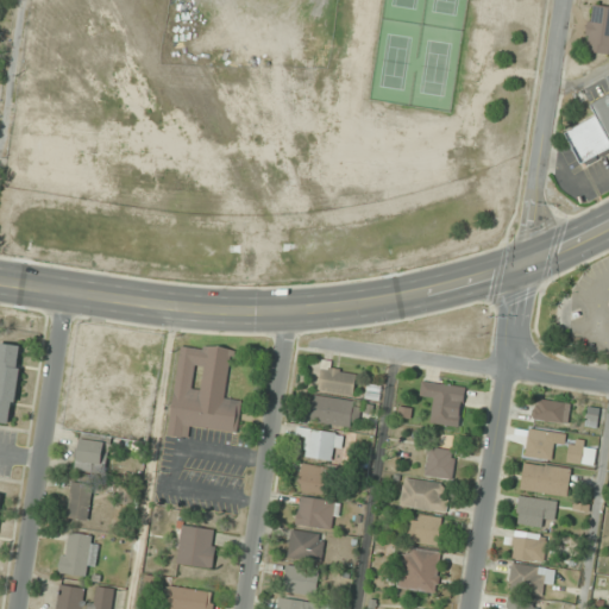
[(608,54),(608,6),(591,4),(584,50),(608,54)]
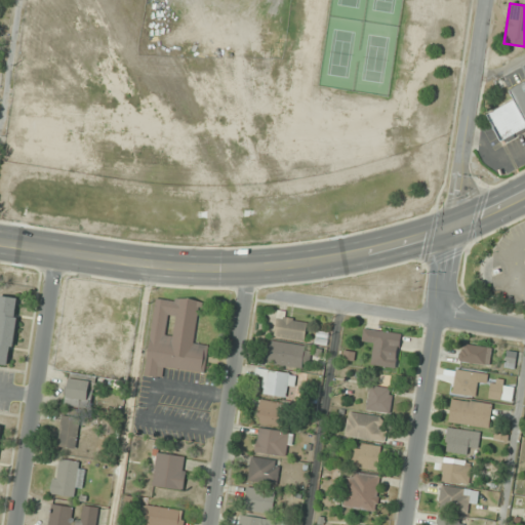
[(0,363),(11,365),(21,297),(0,294),(0,363)]
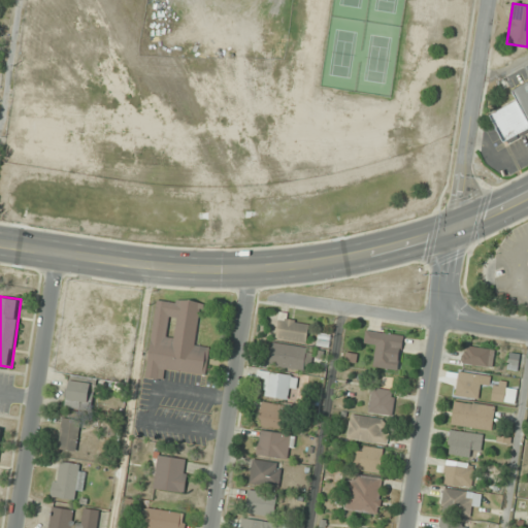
[(206,373),(209,347),(196,344),(201,302),(156,297),(146,376),(164,378),(165,368),(206,373)]
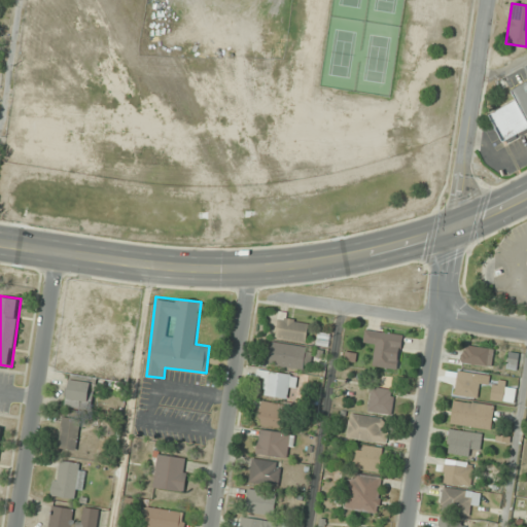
[(307,341),(309,320),(278,317),(276,338),(307,341)]
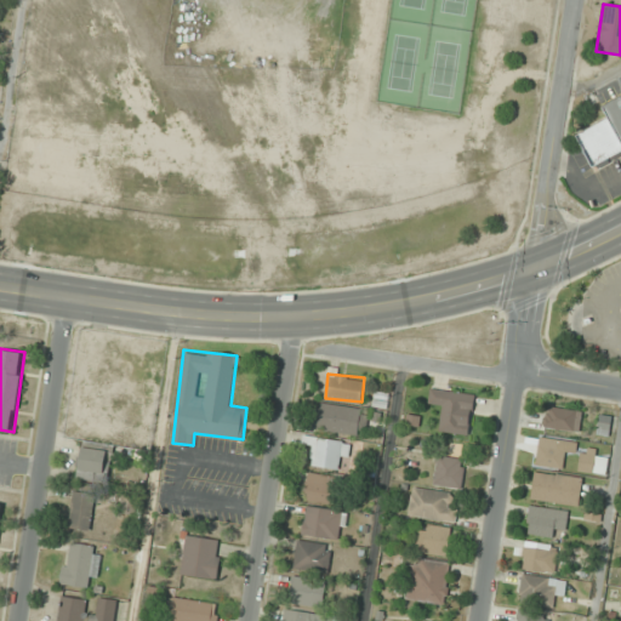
[(469,434),(474,394),(431,388),(428,403),(442,404),(438,431),(469,434)]
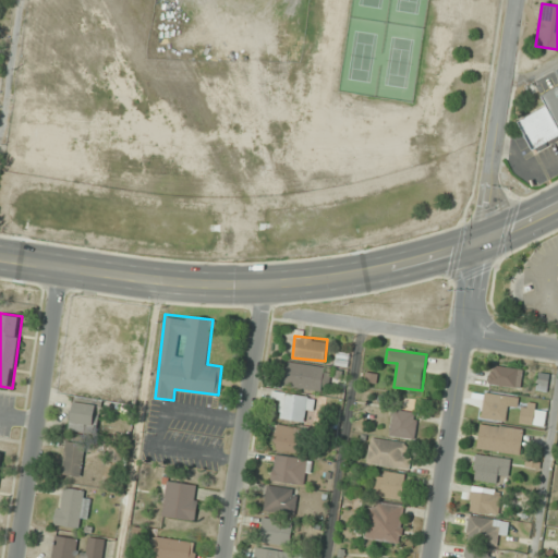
[(330,367),(287,362),(284,386),(328,391),(330,367)]
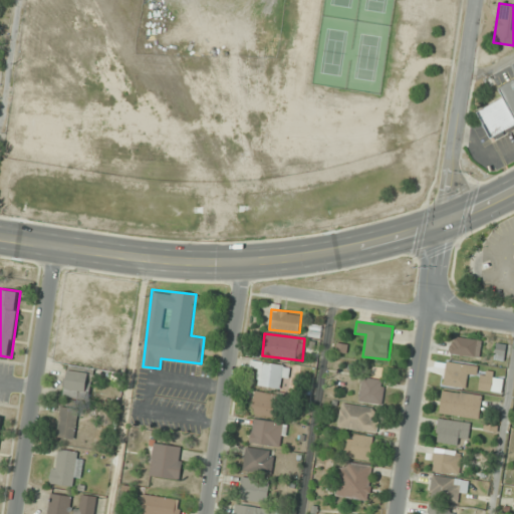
[(480,357),(482,339),(452,336),(450,354),(480,357)]
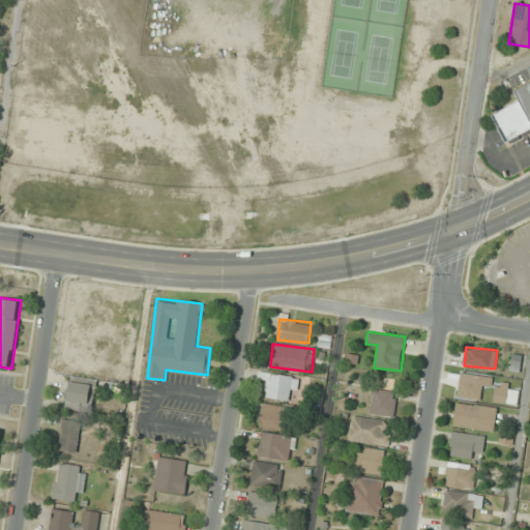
[(457,395),(484,402),(489,378),(462,372),(457,395)]
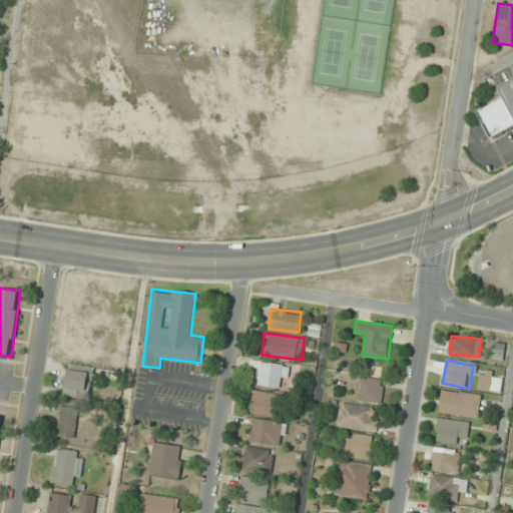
[(281,387),(281,378),(289,378),(290,363),(250,362),(250,368),(259,368),(258,386),(281,387)]
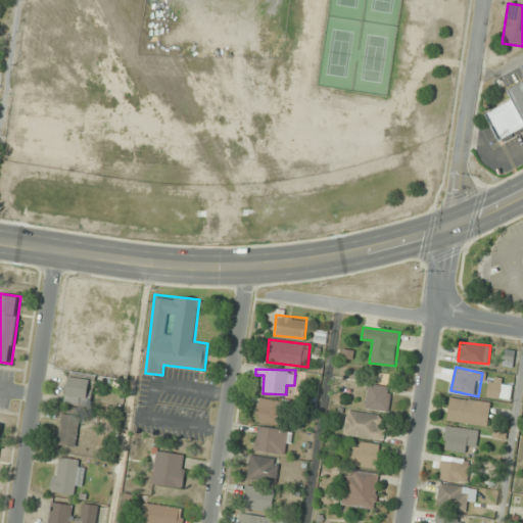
[(88,408),(95,380),(70,374),(64,401),(88,408)]
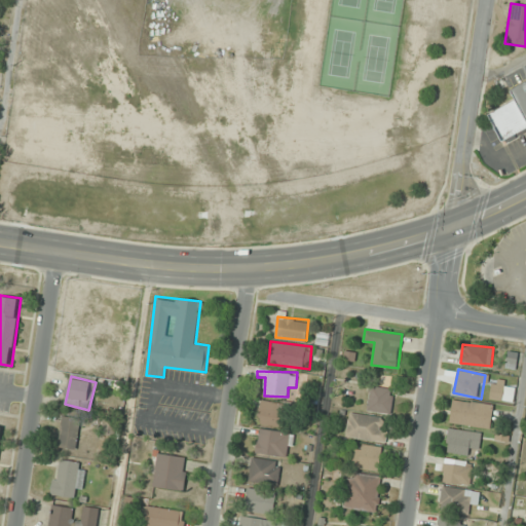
[(514,402),(516,382),(492,379),(490,400),(514,402)]
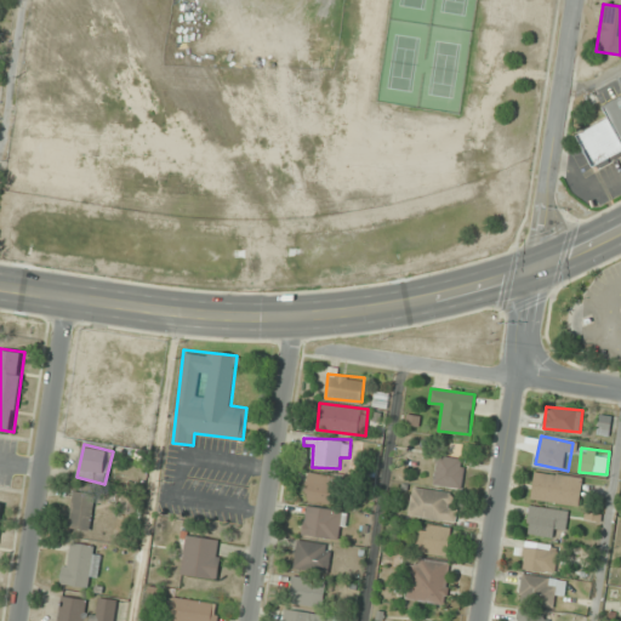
[(466,460),(438,455),(433,484),(461,489),(466,460)]
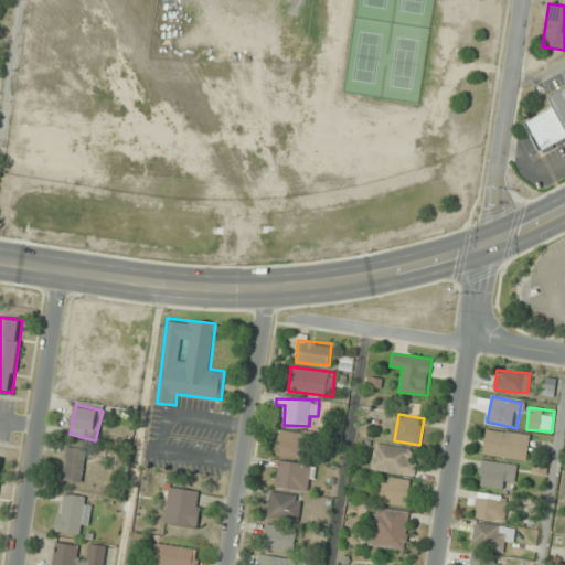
[(526,460),(530,434),(487,429),(483,455),(526,460)]
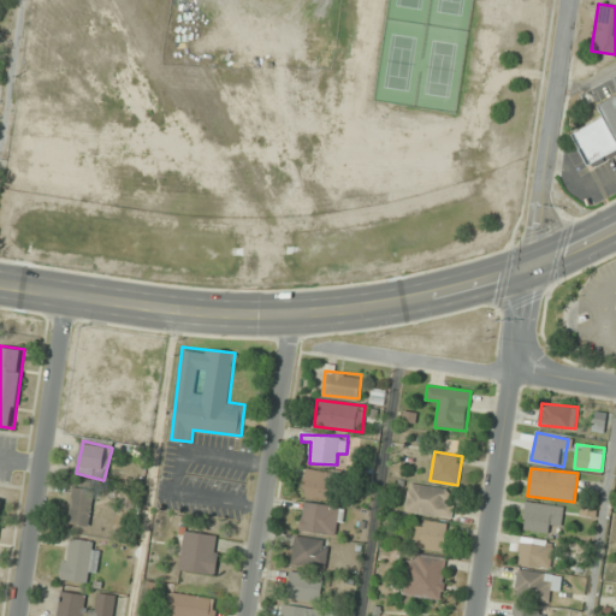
[(333,498),(333,471),(304,471),(304,498),(333,498)]
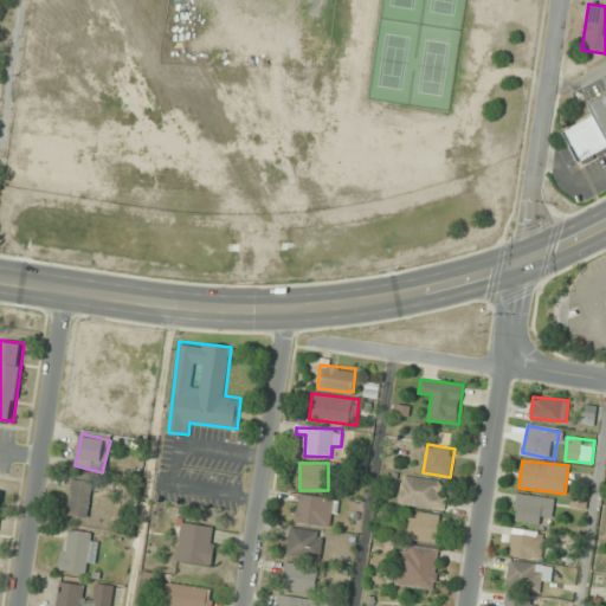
[(439,481),(403,476),(399,503),(445,509),(447,496),(437,495),(439,481)]
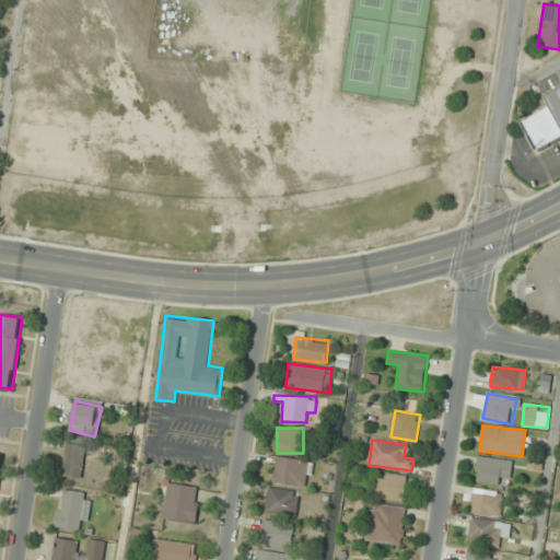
[(62,476),(82,478),(85,445),(66,443),(62,476)]
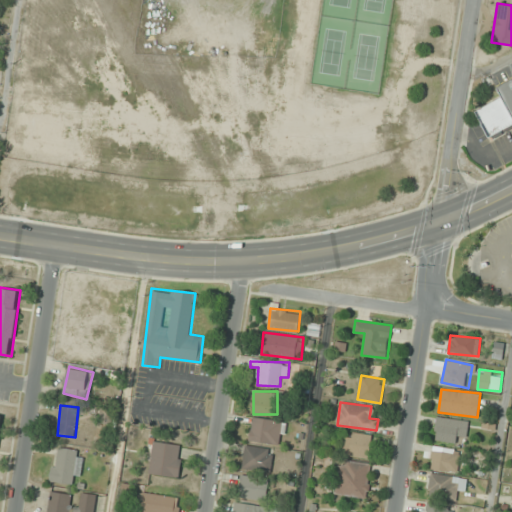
[(101,426),(113,425),(113,407),(100,408),(101,426)]
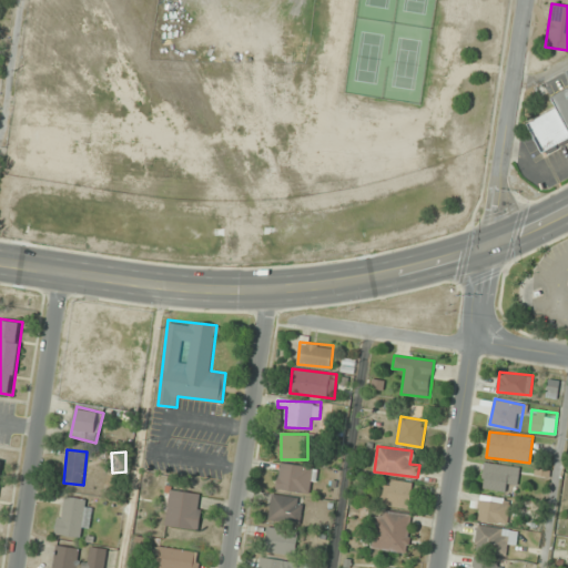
[(517,467),(484,463),(480,487),(514,492),(517,467)]
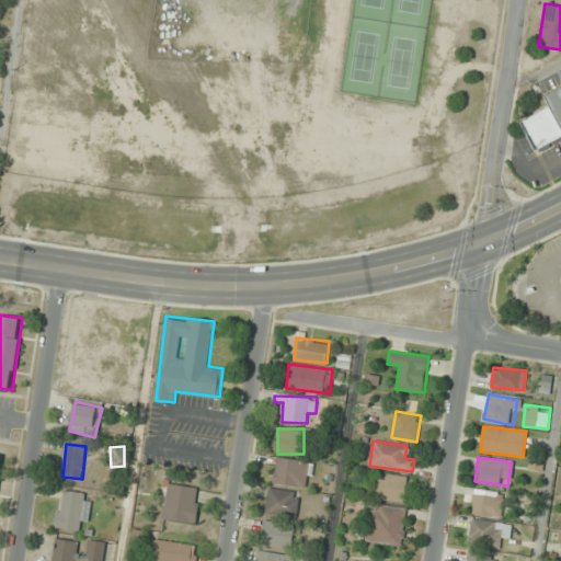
[(274,483),(309,487),(311,461),(276,458),(274,483)]
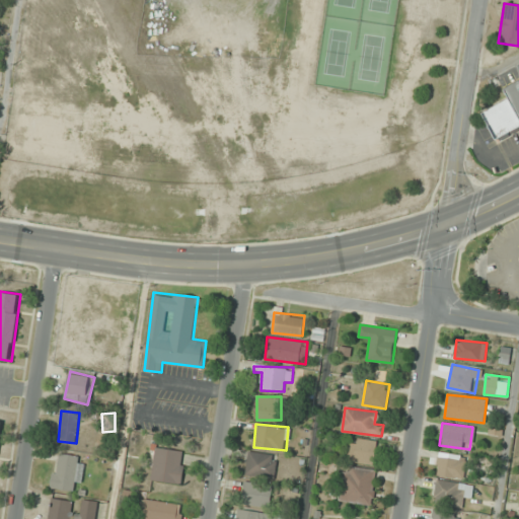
[(378,465),(380,441),(351,439),(348,462),(378,465)]
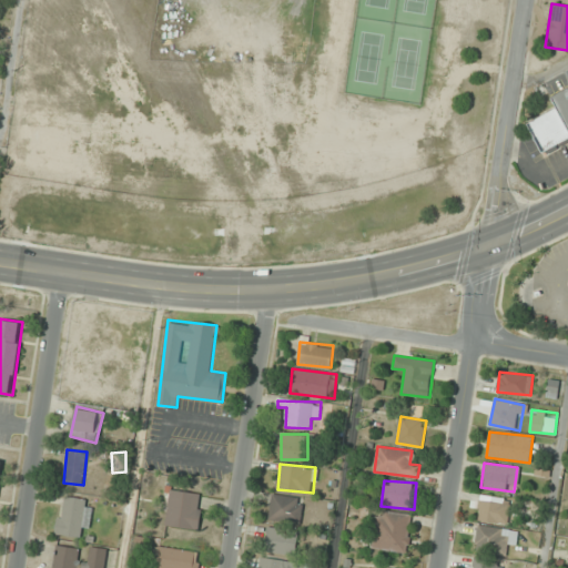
[(198,530),(204,494),(170,488),(164,525),(198,530)]
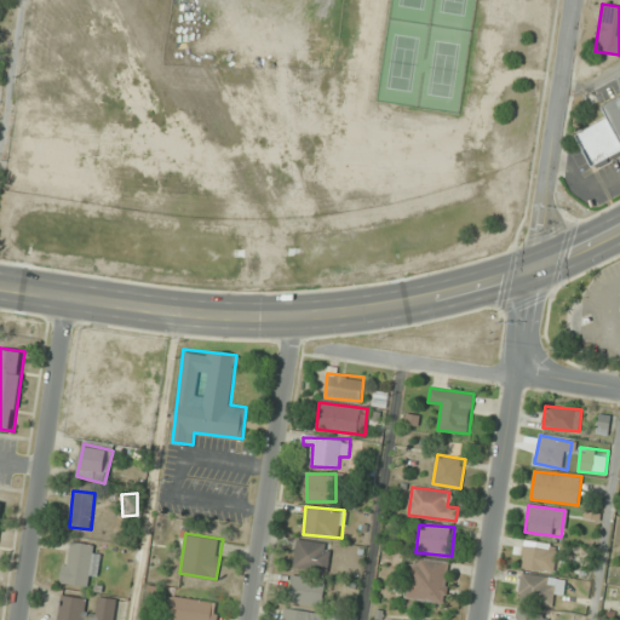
[(331,544),(297,540),(294,568),(328,572),(331,544)]
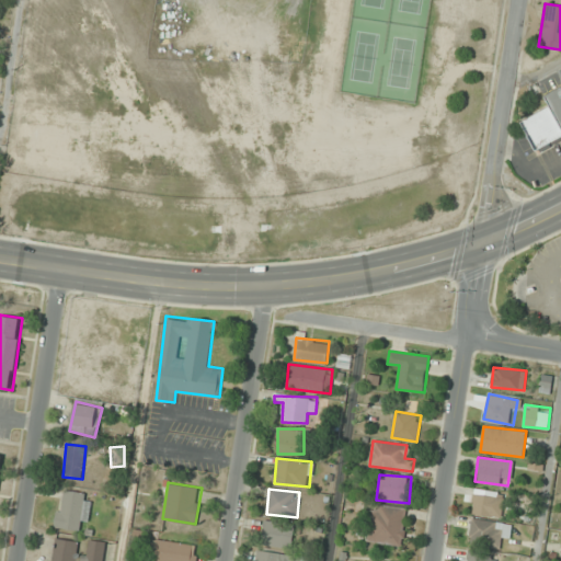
[(87,531),(92,494),(60,490),(55,527),(87,531)]
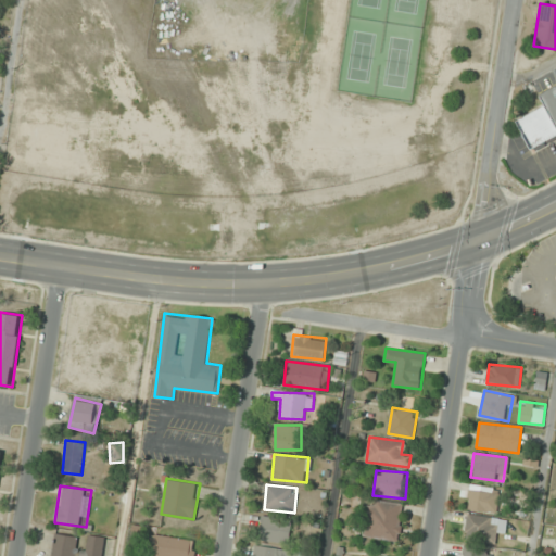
[(497,512),(498,492),(468,491),(467,510),(497,512)]
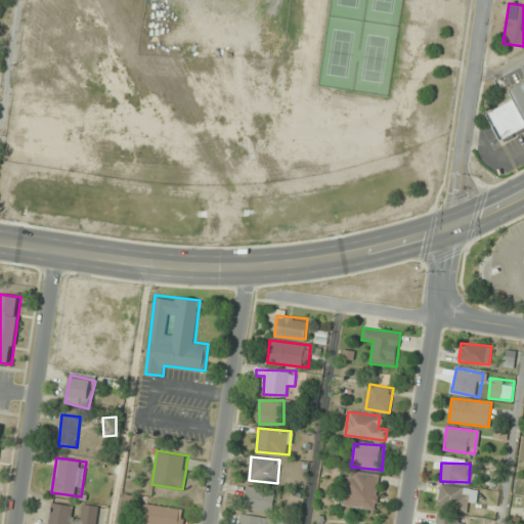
[(376,510),(381,474),(347,470),(343,506),(376,510)]
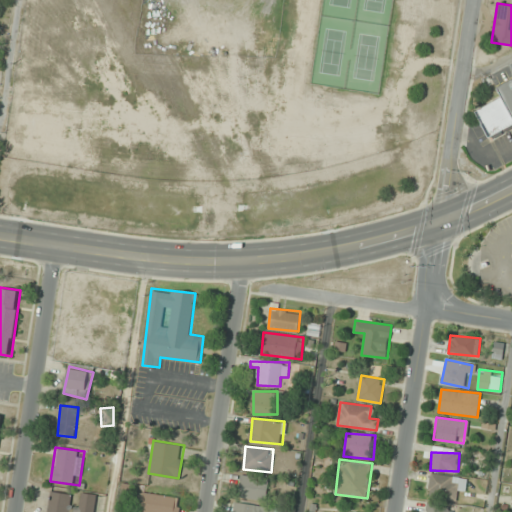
[(465,491),(466,477),(430,474),(428,497),(455,500),(456,490),(465,491)]
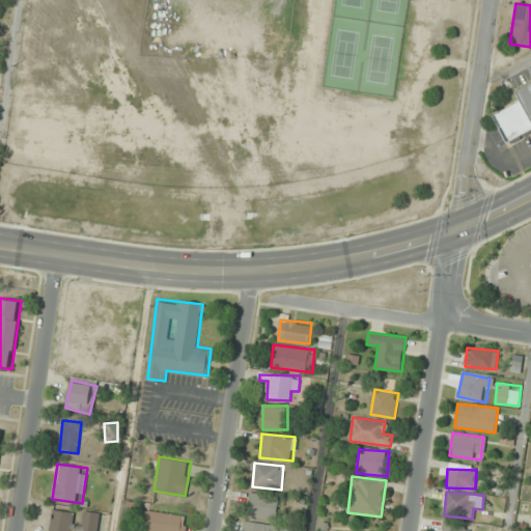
[(277,518),(278,494),(249,493),(248,516),(277,518)]
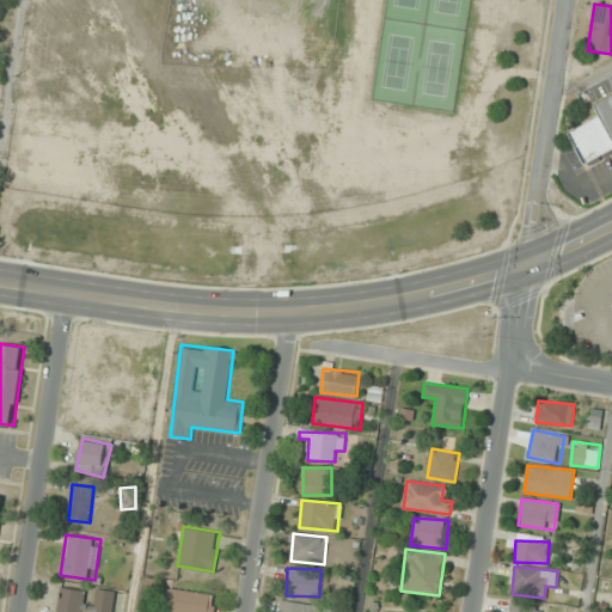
[(54,611),(84,611),(89,592),(59,587),(54,611)]
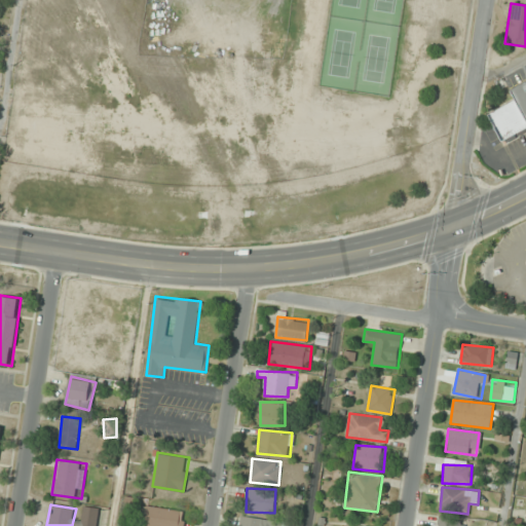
[(142,525),(148,525),(183,525),(186,512),(145,505),(142,525)]
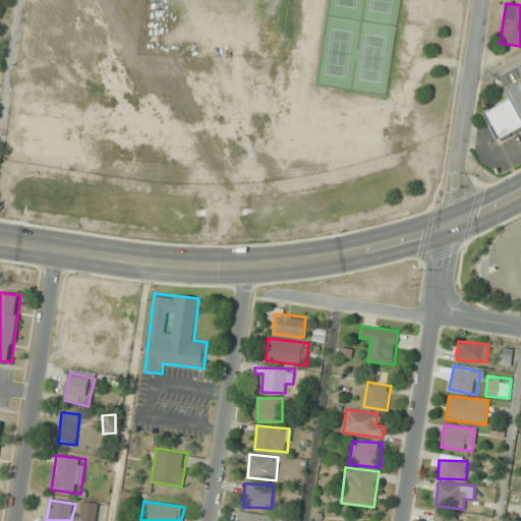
[(98,520),(98,503),(80,503),(79,520),(98,520)]
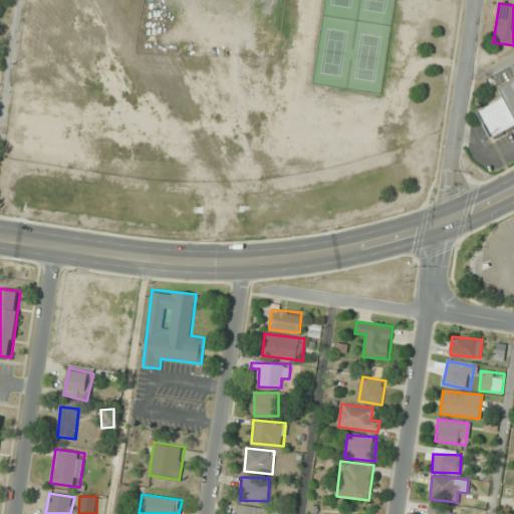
[(285,513),(286,512),(236,504),(234,513),(285,513)]
